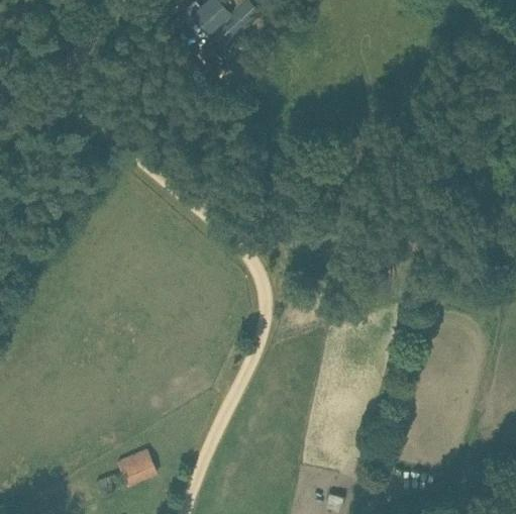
[(228,32),(221,24),(219,21),(230,11),(220,0),(203,0),(191,11),(209,30),(219,40),(228,32)]
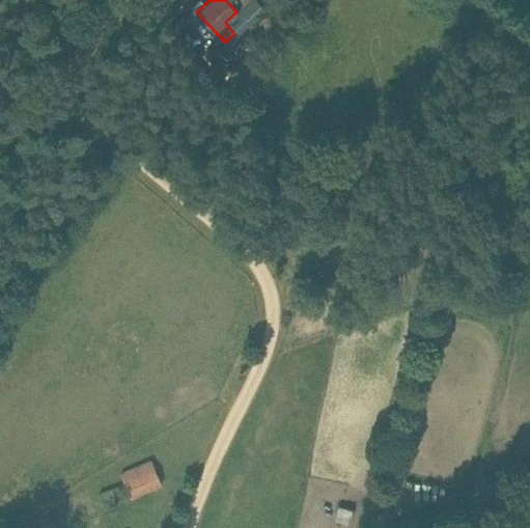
[(201,57),(207,63),(217,74),(227,63),(211,48),(201,57)]
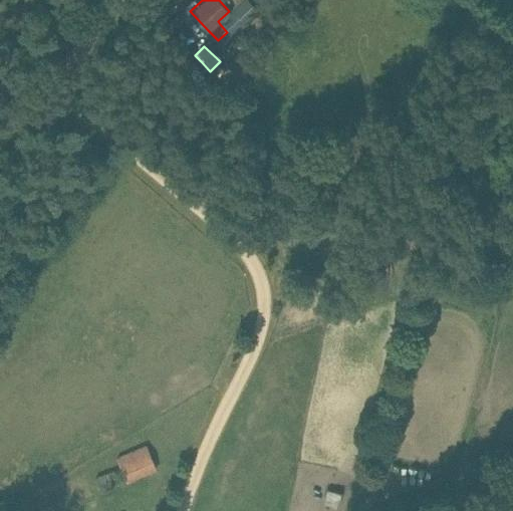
[(115,461),(124,483),(156,470),(146,448),(115,461)]
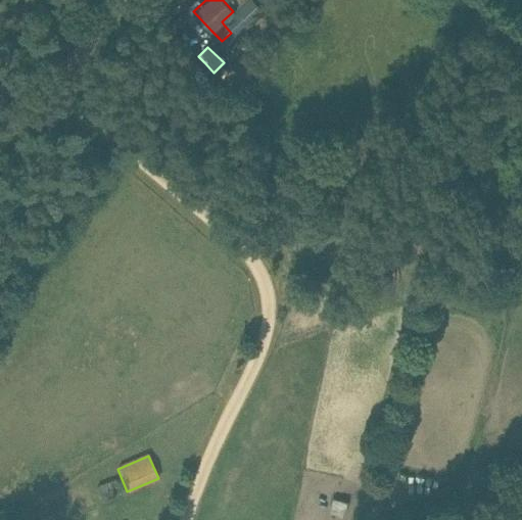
[(97,488),(102,502),(122,493),(115,480),(97,488)]
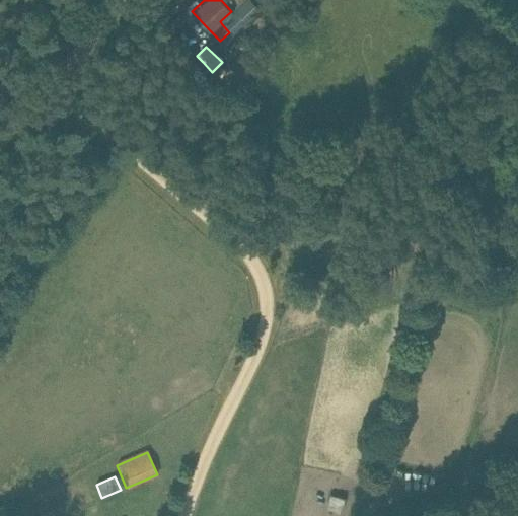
[(331,496),(327,508),(341,512),(345,500),(331,496)]
